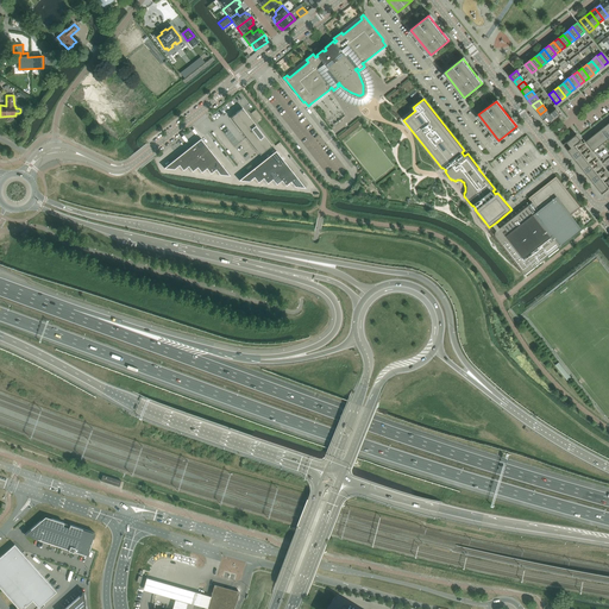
[(243,108),(231,118),(239,127),(238,129),(240,132),(242,131),(261,155),(271,145),(243,108)]
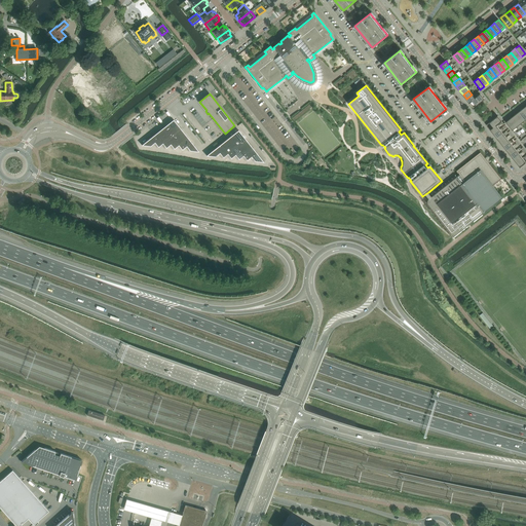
[(470,103),(475,99),(472,95),(466,99),(470,103)]
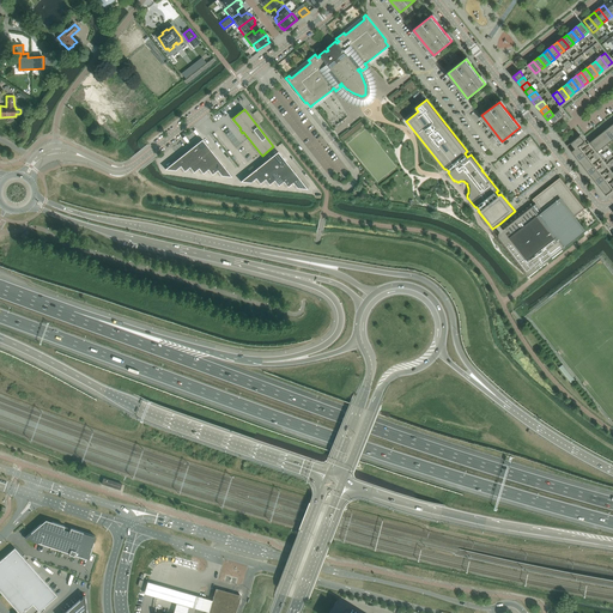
[(559,120),(564,115),(560,110),(553,115),(547,120),(550,122),(548,122),(552,126),(557,122),(557,121),(558,119),(559,120)]
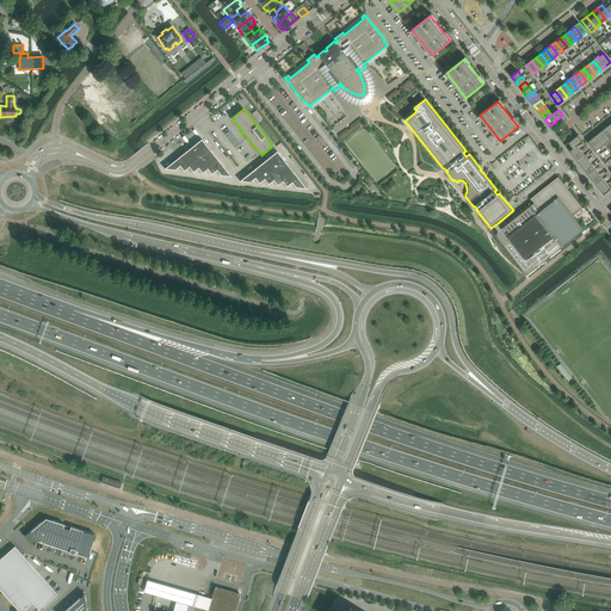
[(610,140),(603,131),(598,135),(605,144),(610,140)]
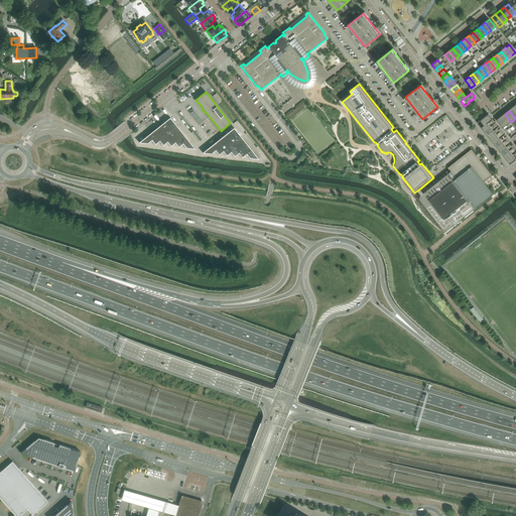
[(487,123),(492,119),(488,114),(484,117),(484,118),(483,120),(482,119),(477,122),(480,125),(482,127),(487,123)]
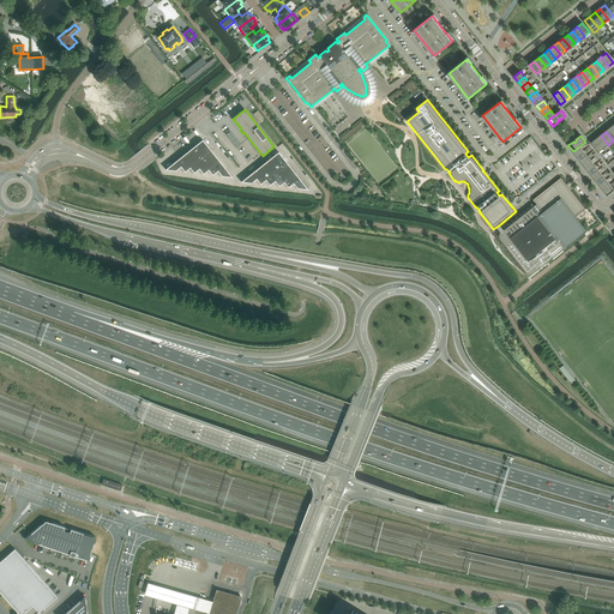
[(608,145),(601,136),(596,139),(603,149),(608,145)]
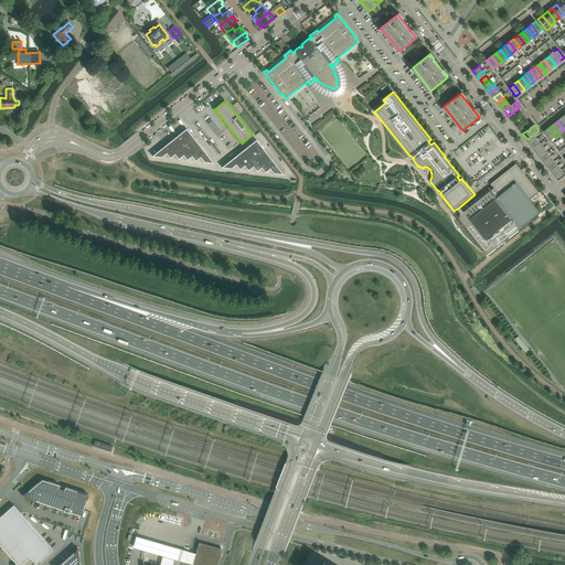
[(187,128),(151,156),(161,157),(166,153),(170,158),(174,155),(179,159),(183,156),(187,160),(192,157),(195,161),(201,158),(204,162),(214,163),(187,128)]
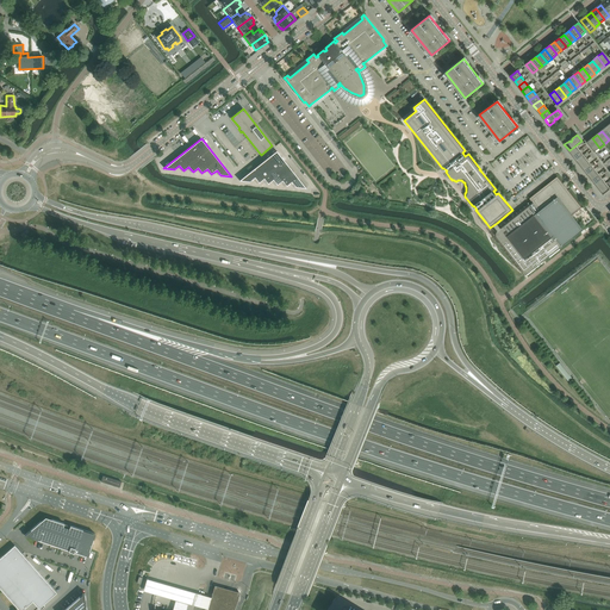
[(599,148),(592,138),(587,142),(595,151),(599,148)]
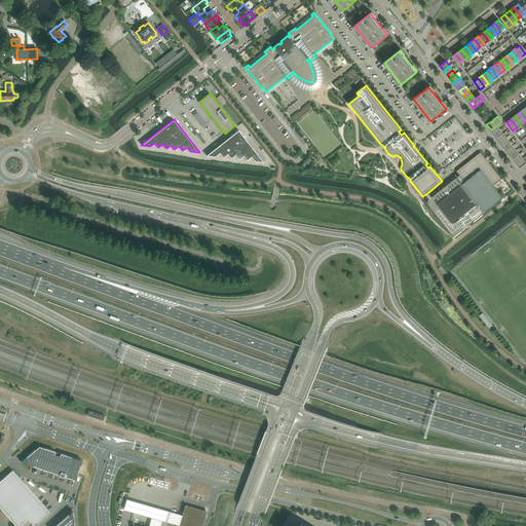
[(494,134),(499,129),(496,125),(491,129),(494,134)]
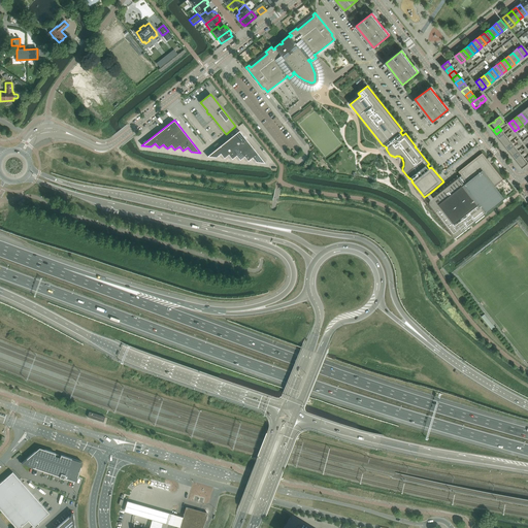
[(499,138),(504,134),(501,130),(496,134),(499,138)]
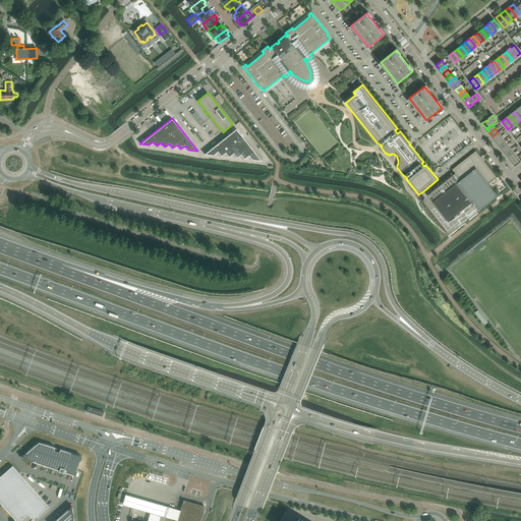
[(262,161),(236,129),(205,154),(205,155),(213,155),(218,152),(221,156),(225,153),(229,157),(233,154),(237,158),(241,155),(244,159),(249,156),(252,160),(262,161)]
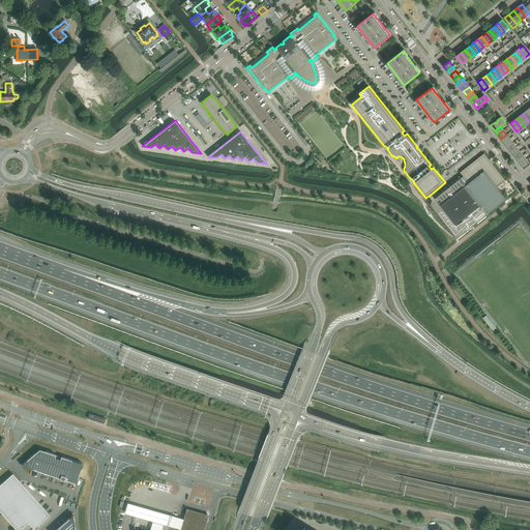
[(504,143),(510,139),(506,135),(501,139),(504,143)]
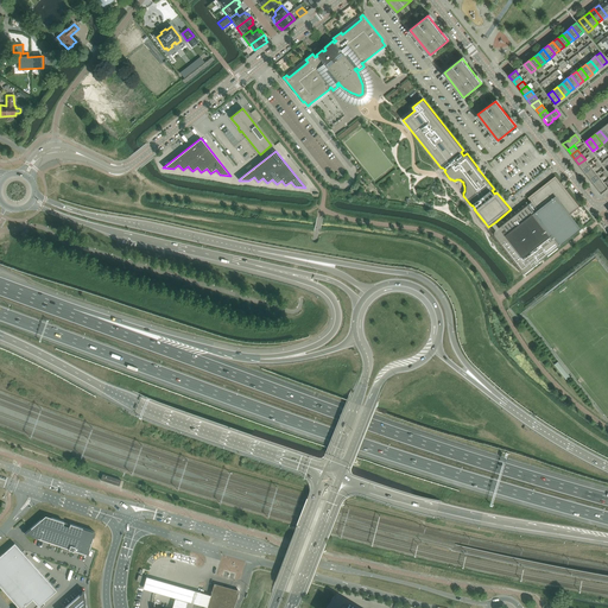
[(582,169),(589,164),(586,159),(578,164),(582,169)]
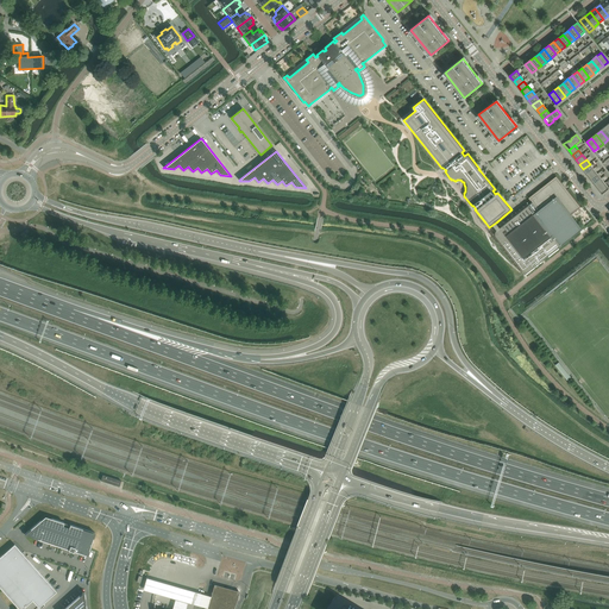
[(588,174),(594,169),(590,164),(583,169),(588,174)]
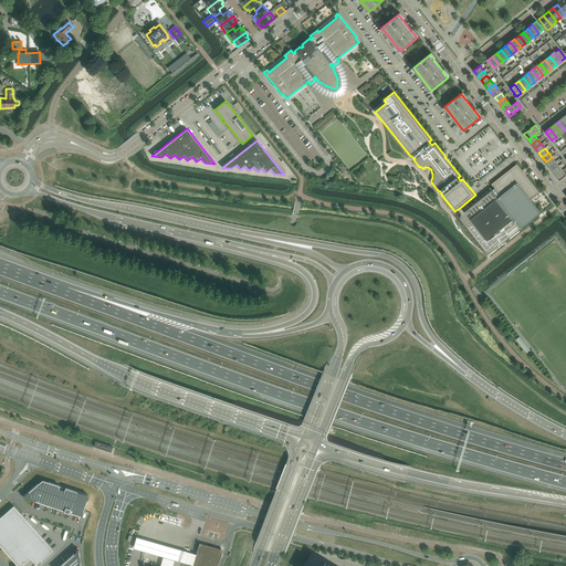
[(552,157),(546,161),(549,166),(555,161),(552,157)]
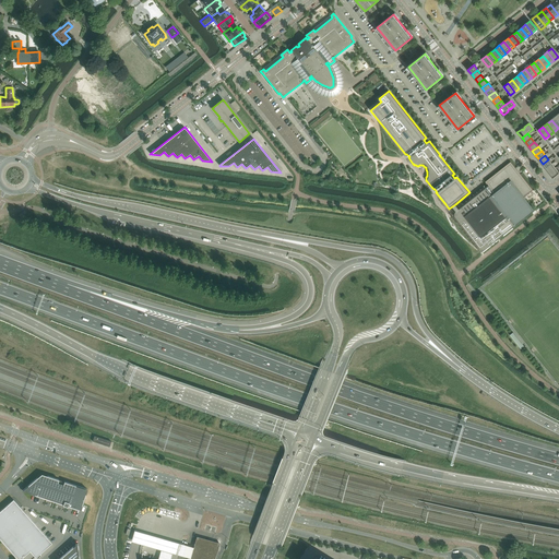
[(546,168),(551,164),(548,159),(543,164),(546,168)]
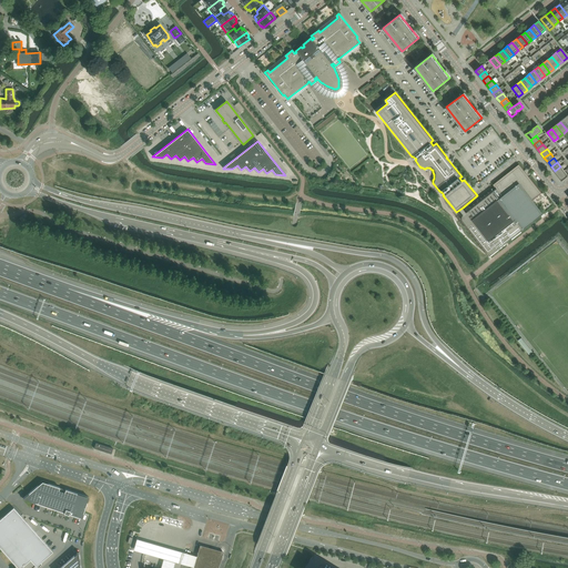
[(463,208),(459,210),(464,215),(463,215),(462,217),(462,220),(464,222),(490,255),(511,239),(544,214),(533,201),(541,193),(519,164),(494,185),(496,189),(494,191),(466,212),(463,208)]
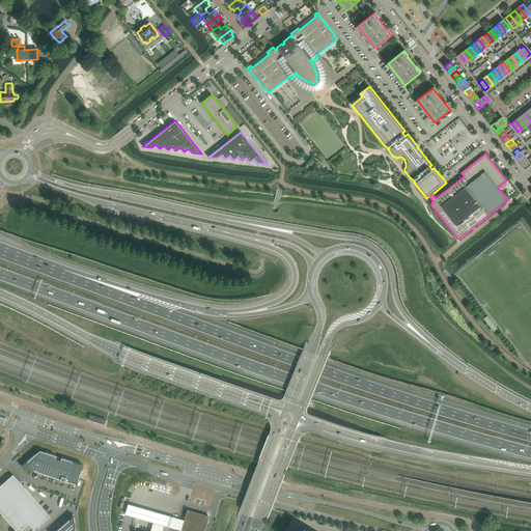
[(522,164),(527,160),(524,156),(519,160),(522,164)]
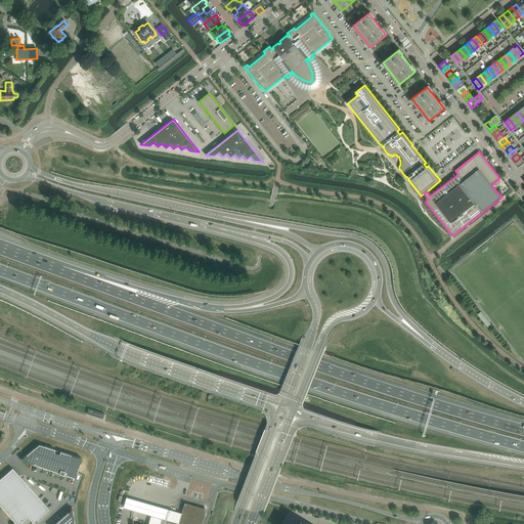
[(518,166),(523,162),(520,158),(515,162),(518,166)]
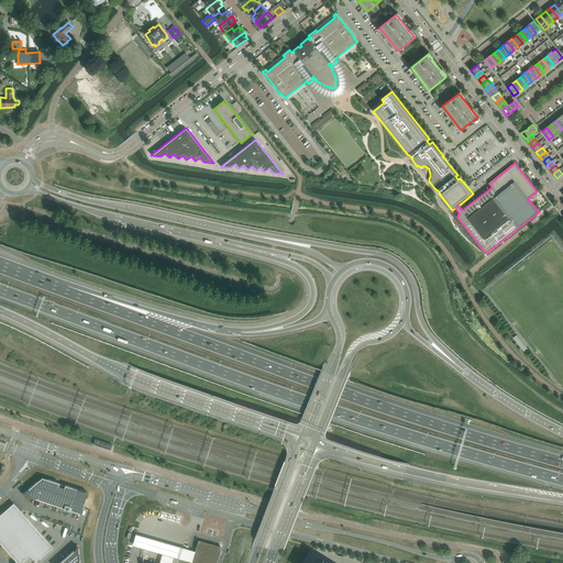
[(528,349),(517,335),(514,338),(525,352),(528,349)]
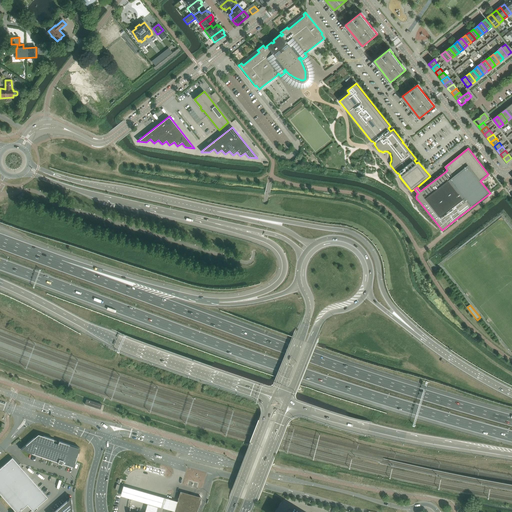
[(102,404),(86,399),(85,402),(85,404),(88,405),(94,407),(100,409),(101,407),(102,404)]
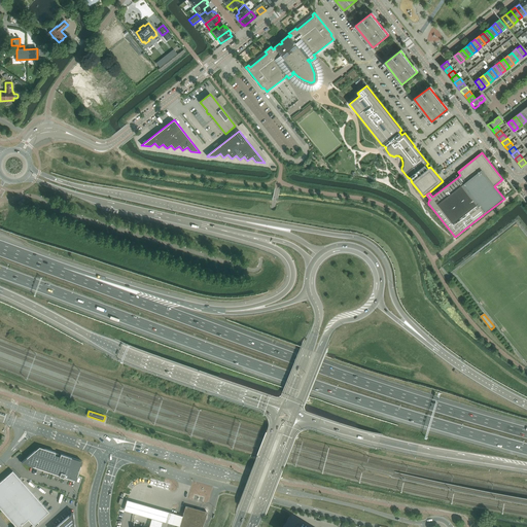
[(78,476),(82,461),(39,447),(26,458),(26,459),(21,462),(60,476),(64,478),(64,477),(65,478),(76,481),(77,476),(78,476)]
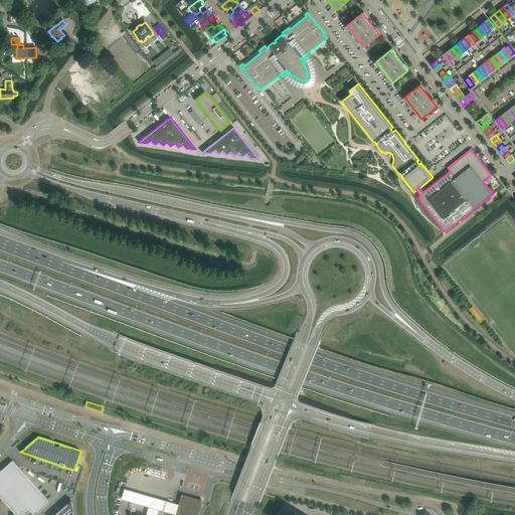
[(47,500),(19,468),(12,461),(0,471),(0,496),(16,514),(18,514),(27,507),(33,513),(47,500)]
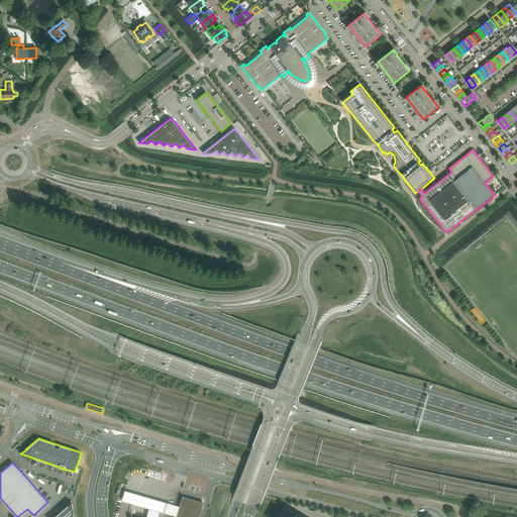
[(179,507),(124,491),(121,501),(176,516),(179,507)]
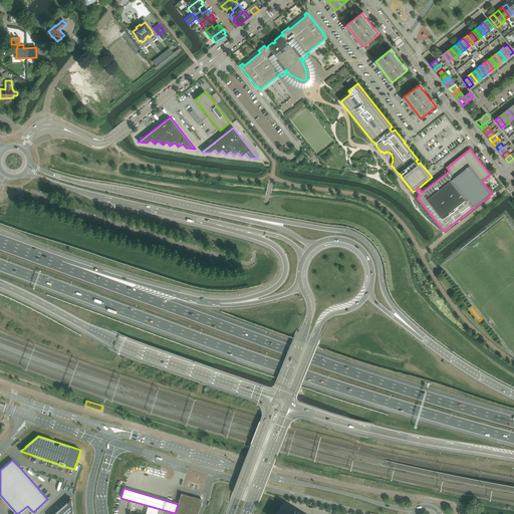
[(195,513),(183,510),(187,495),(182,493),(175,513),(195,513)]
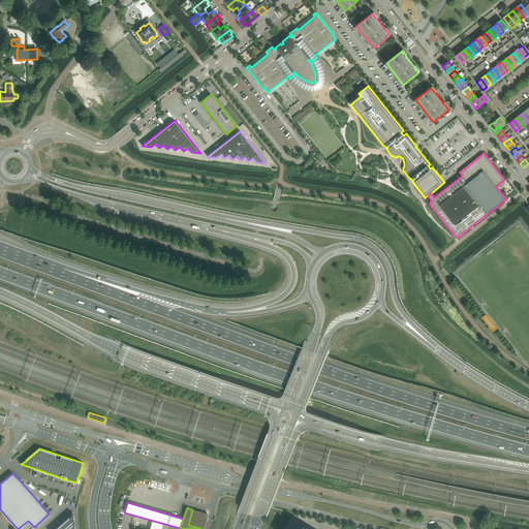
[(192,509),(188,525),(200,528),(203,528),(205,524),(207,520),(208,515),(208,514),(206,514),(204,512),(196,510),(194,510),(192,509)]
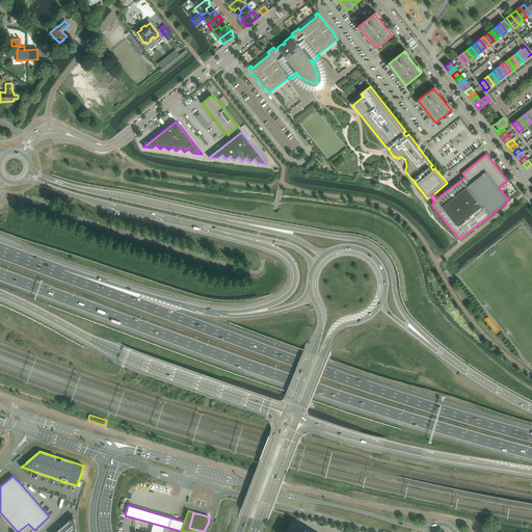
[(70,521),(56,531),(75,531),(74,516),(70,521)]
